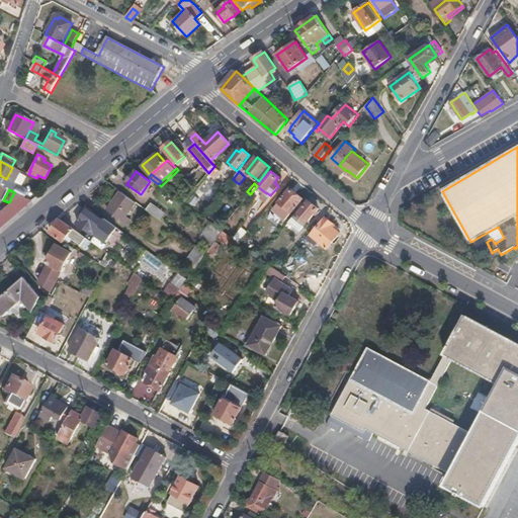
[(286,220),(304,198),(291,189),(274,209),(286,220)]
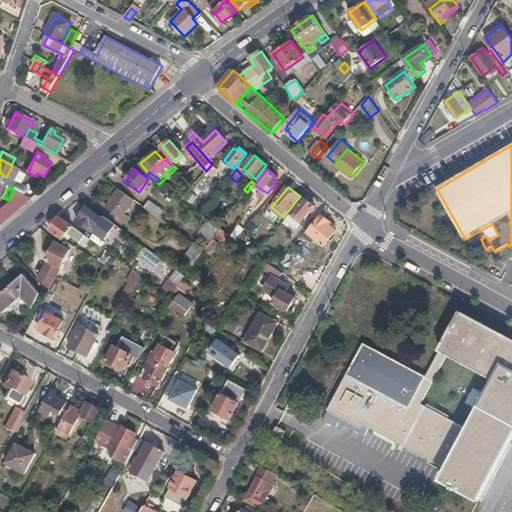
[(125,214),(135,201),(119,188),(105,208),(126,222),(129,217),(125,214)]
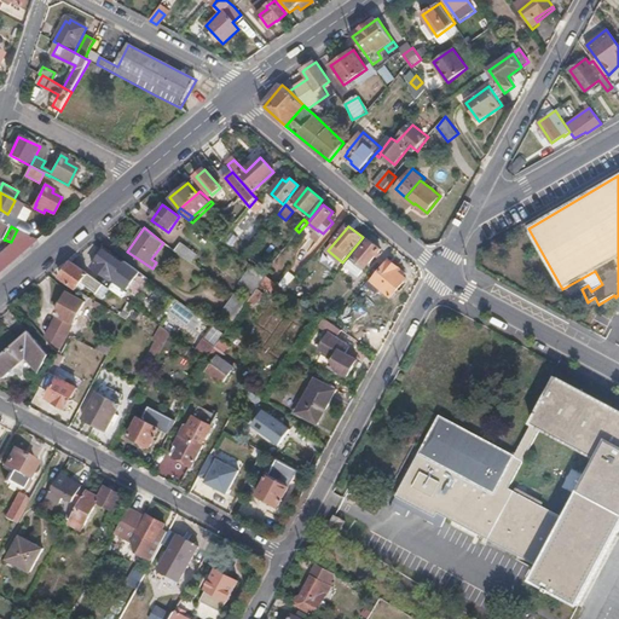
[(0,273),(10,266),(39,241),(27,235),(12,247),(0,258),(0,273)]
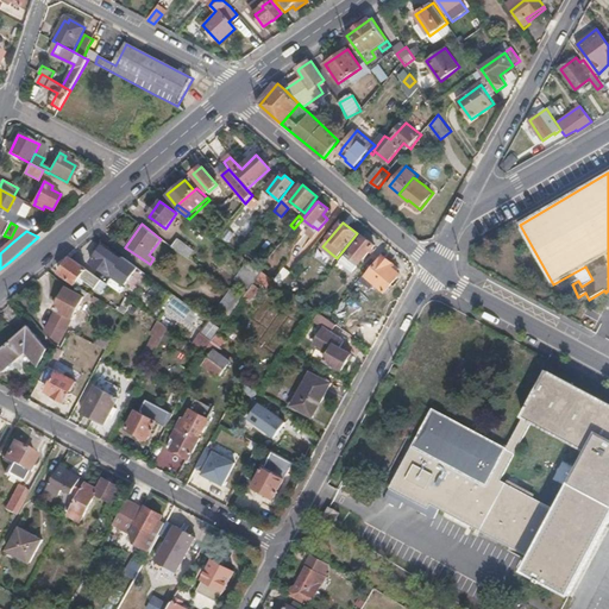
[(195,251),(180,239),(174,248),(189,259),(195,251)]
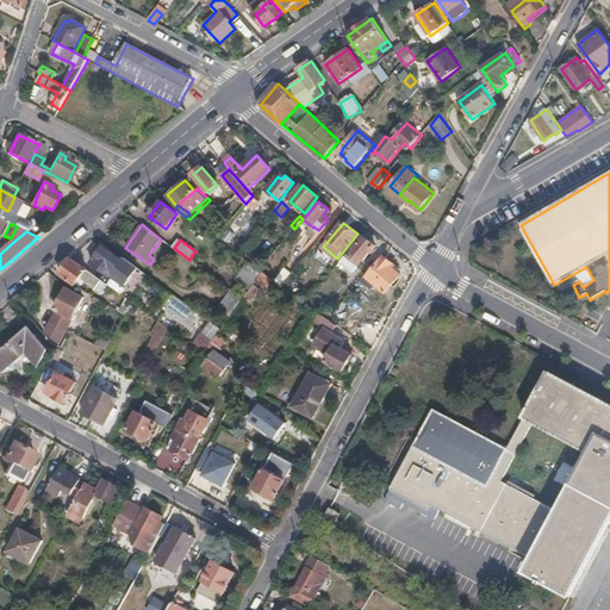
[(361,265),(374,248),(363,240),(350,256),(361,265)]
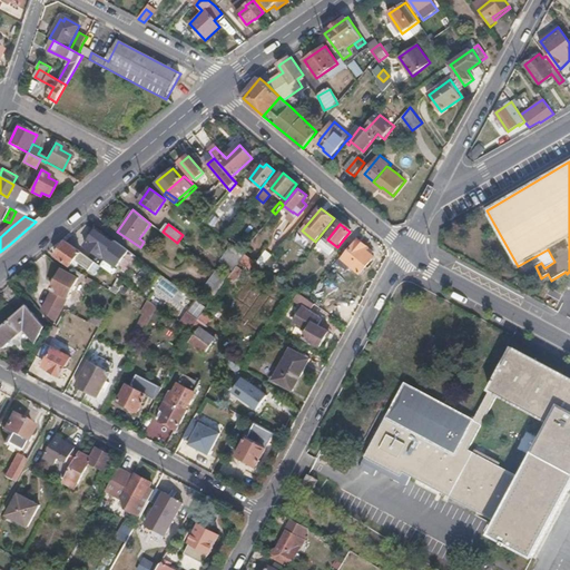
[(128,249),(115,241),(112,243),(97,231),(86,246),(101,258),(102,257),(116,266),(128,249)]
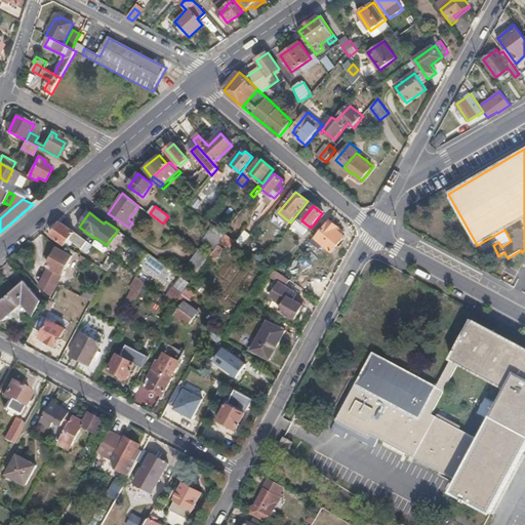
[(331,249),(344,235),(337,229),(338,227),(331,220),(318,237),(331,249)]
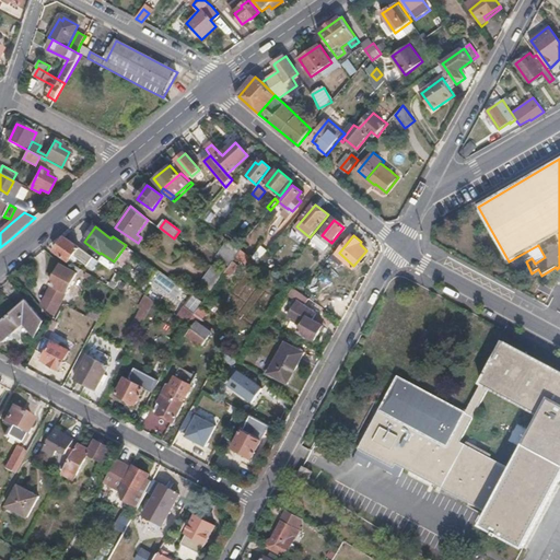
[(92,256),(66,236),(55,251),(70,261),(74,255),(88,264),(92,256)]
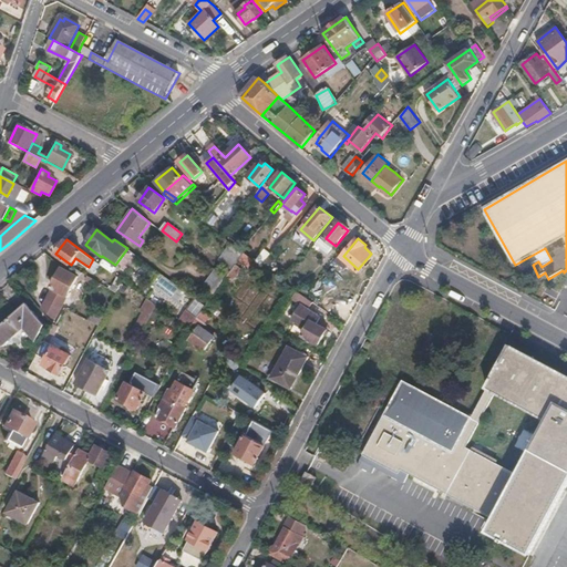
[(271,266),(288,247),(281,241),(266,261),(271,266)]
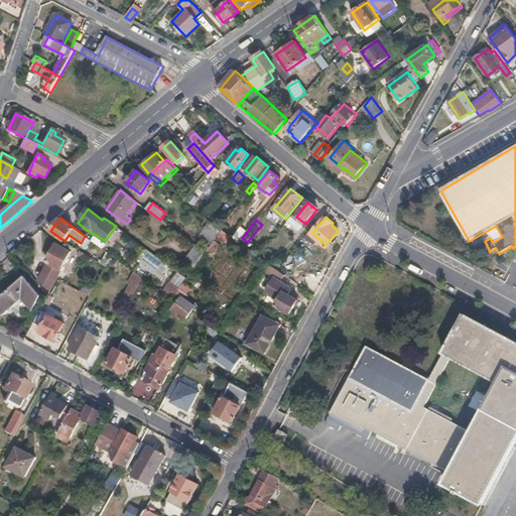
[(216,238),(222,230),(221,229),(211,221),(200,237),(212,245),(215,241),(216,238)]
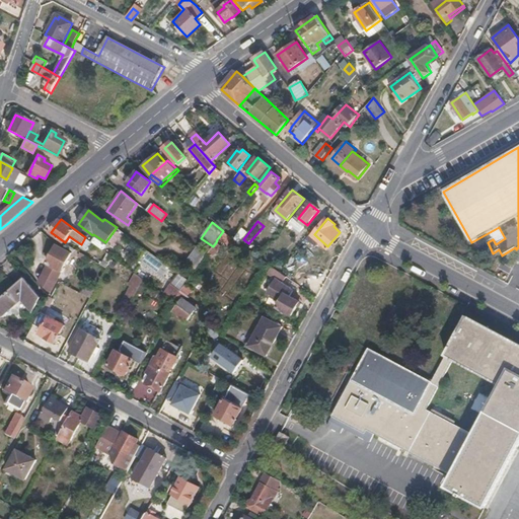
[(311,233),(305,228),(298,236),(304,241),(311,233)]
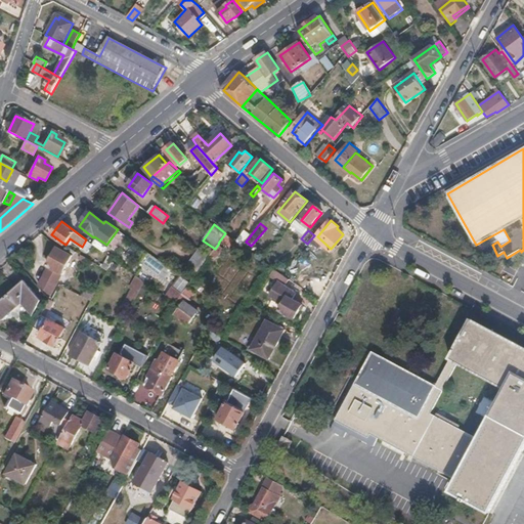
[(229,249),(234,239),(225,233),(219,242),(229,249)]
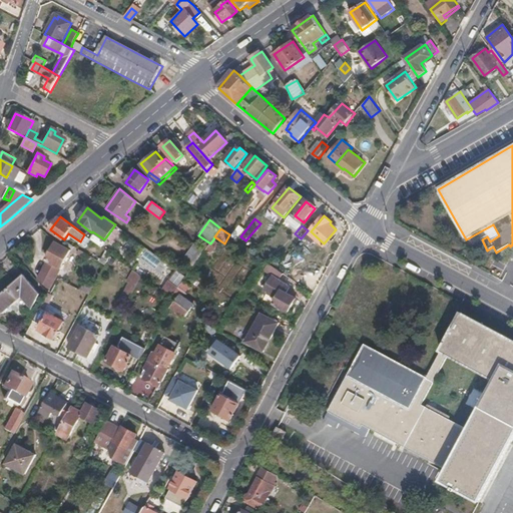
[(207,258),(218,243),(213,239),(210,243),(208,246),(204,252),(203,253),(207,258)]
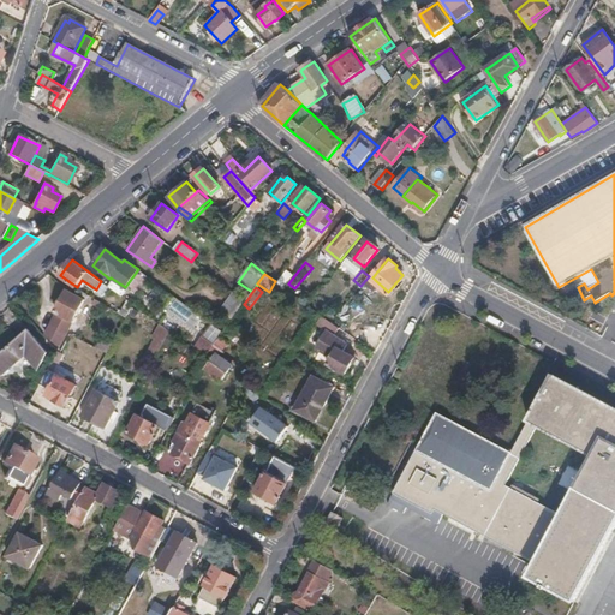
[(89,308),(83,305),(85,300),(69,291),(57,311),(71,321),(70,323),(66,322),(61,332),(59,330),(53,341),(59,348),(77,316),(83,318),(89,308)]
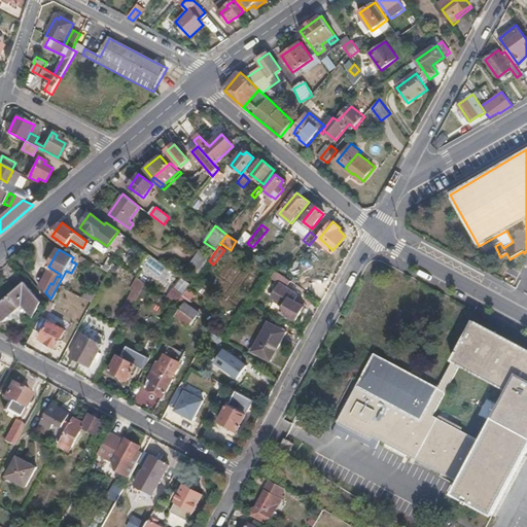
[(209,260),(210,259),(207,256),(200,251),(190,266),(201,273),(209,260)]
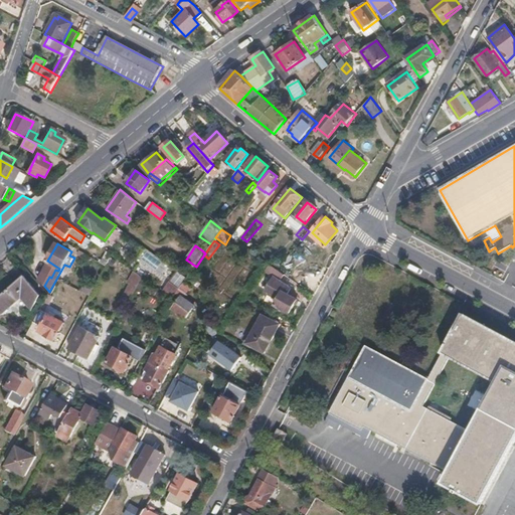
[(163,264),(146,251),(141,260),(157,272),(163,264)]
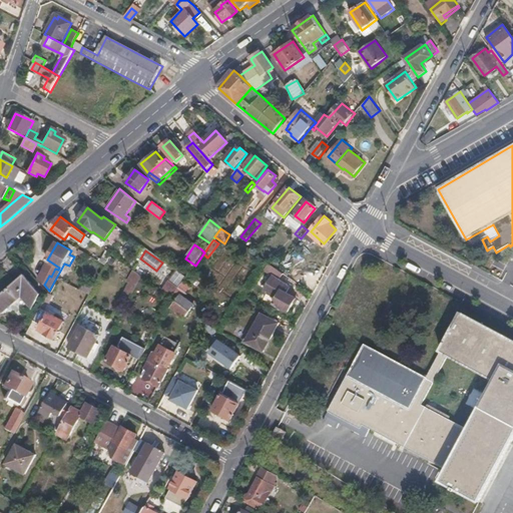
[(273,276),(278,269),(277,268),(270,263),(265,270),(273,276)]
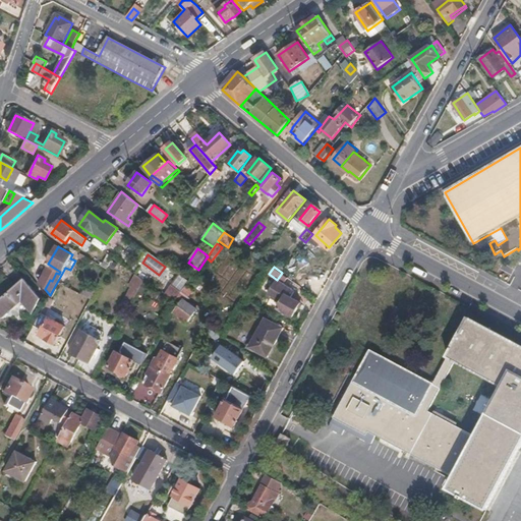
[(179,274),(172,285),(182,292),(187,285),(189,282),(179,274)]
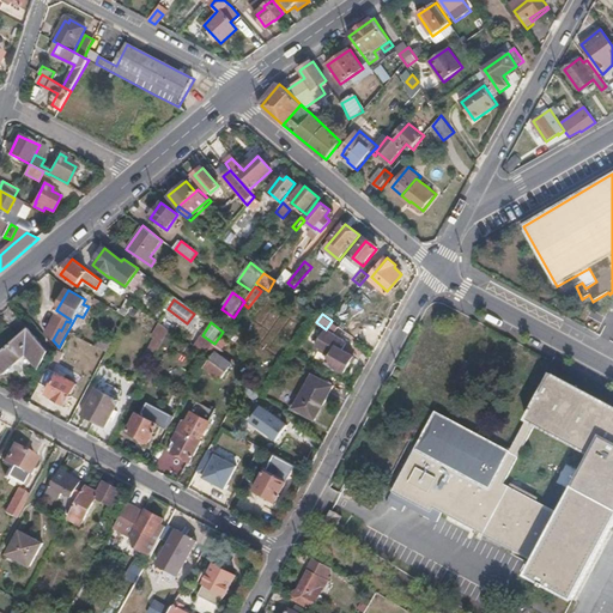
[(156,359),(171,332),(161,323),(153,338),(156,339),(147,354),(156,359)]
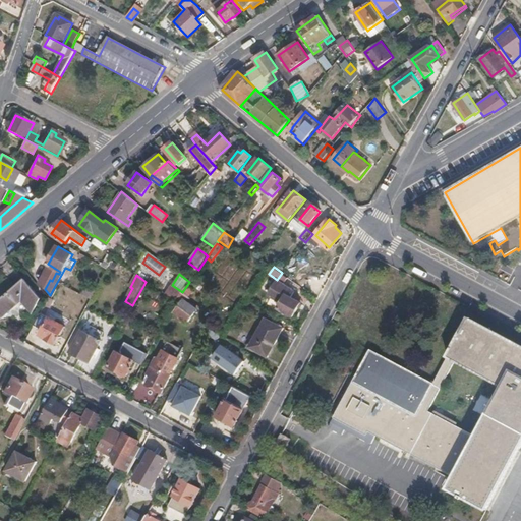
[(42,298),(25,278),(24,279),(0,299),(0,315),(12,305),(14,307),(22,299),(34,312),(42,298)]
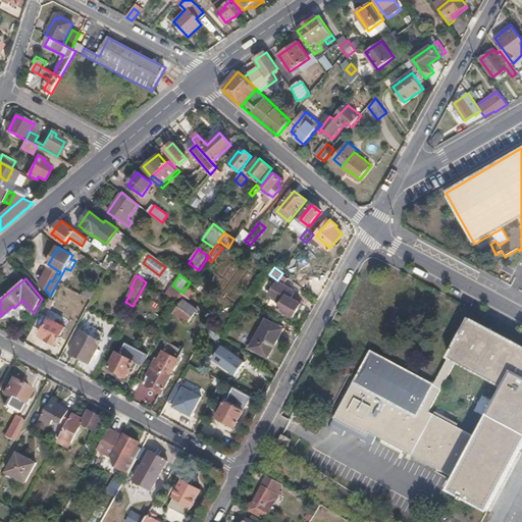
[(201,295),(207,286),(195,278),(189,285),(195,290),(201,295)]
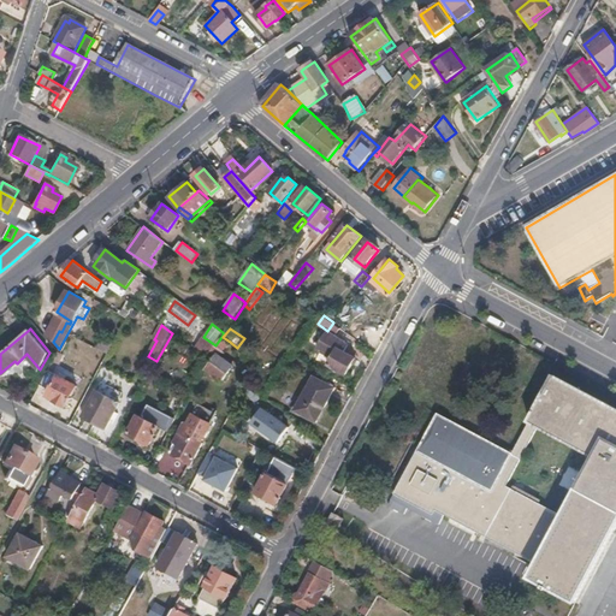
[(206,359),(215,345),(203,337),(195,350),(206,359)]
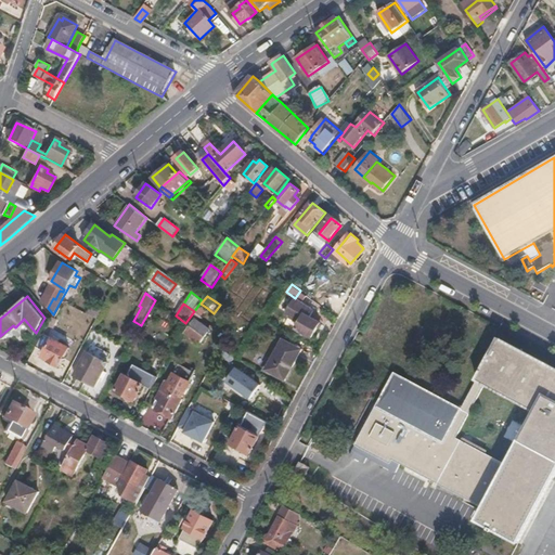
[(201,344),(213,328),(209,326),(208,328),(197,321),(202,315),(207,308),(201,304),(199,304),(194,311),(185,323),(188,324),(190,326),(185,333),(201,344)]
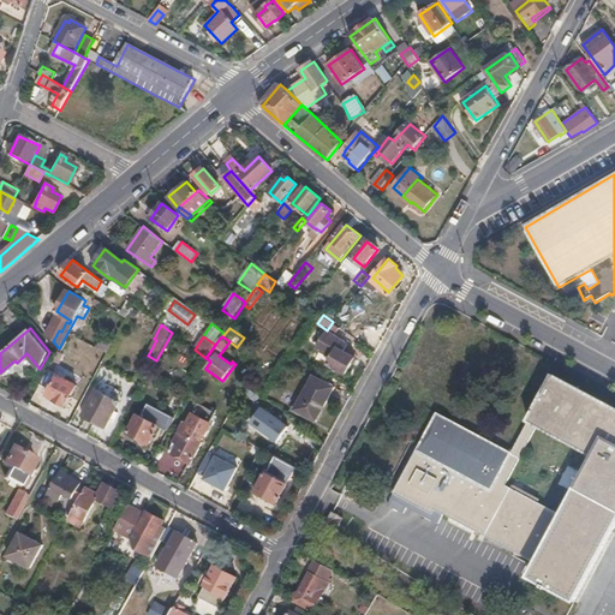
[(107,354),(113,344),(102,338),(96,348),(107,354)]
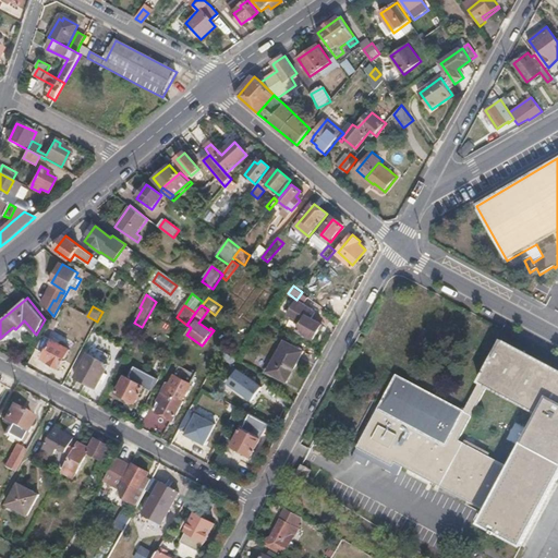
[(315,339),(324,325),(306,315),(298,329),(315,339)]
